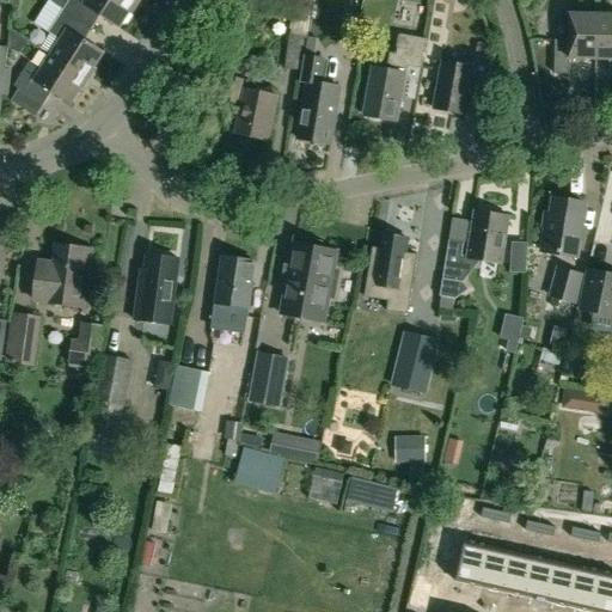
[(67,0),(62,10),(92,28),(99,16),(117,26),(134,1),(133,0),(67,0)]
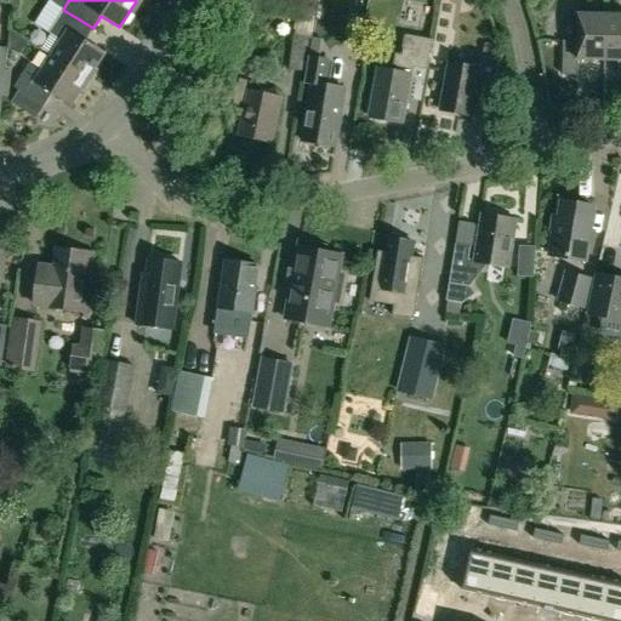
[(251,0),(251,5),(314,16),(315,0),(251,0)]
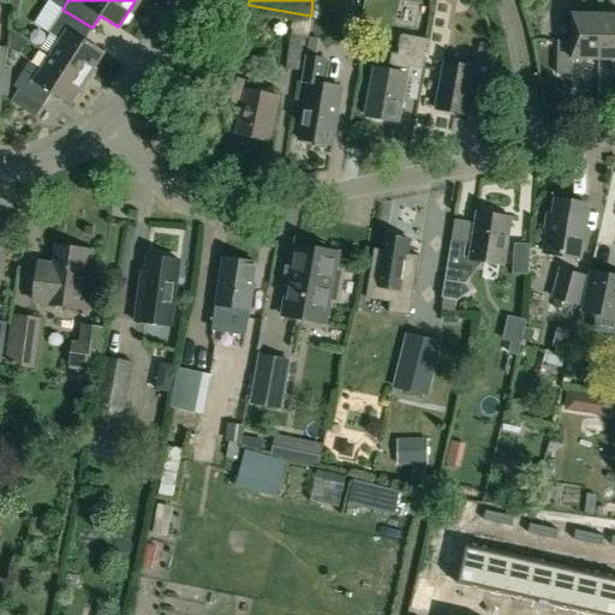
[(59,40),(49,55),(85,78),(102,52),(84,40),(93,28),(63,10),(48,31),(59,40)]
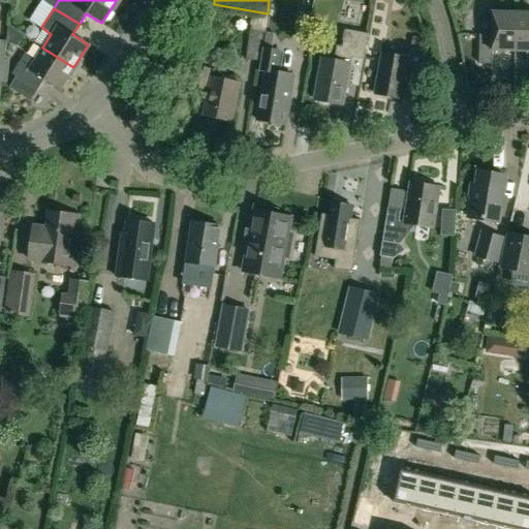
[(492,52),(514,52),(515,12),(493,12),(492,35),(479,34),(478,64),(492,64),(492,52)]
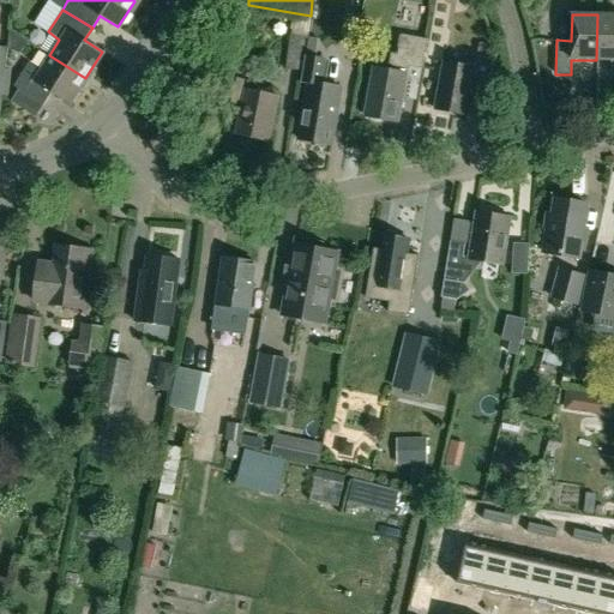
[(611,76),(613,74),(613,14),(597,14),(596,60),(612,60),(611,76)]
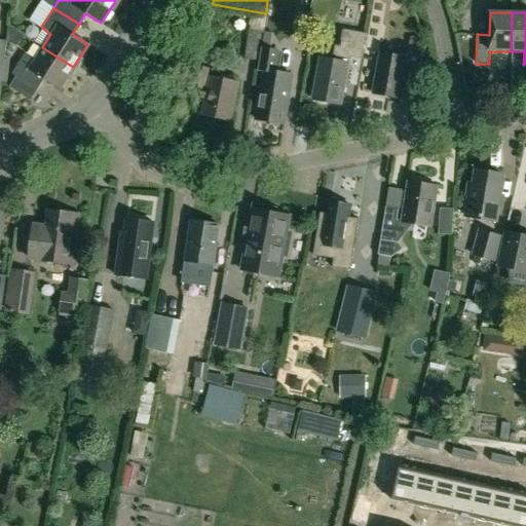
[(262,30),(249,28),(243,61),(257,63),(262,30)]
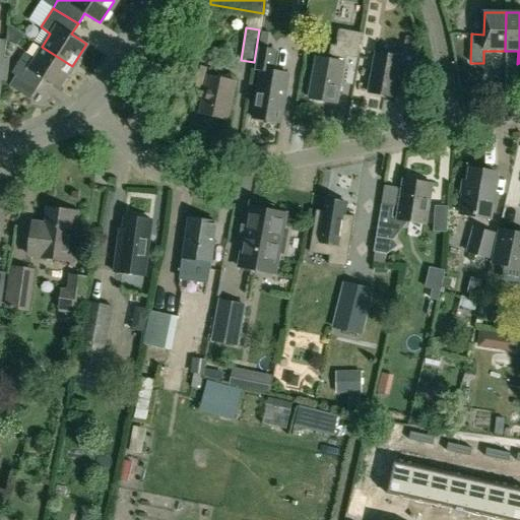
[(308,98),(336,103),(344,56),(358,59),(362,34),(339,29),(334,53),(330,52),(328,60),(315,58),(308,98)]
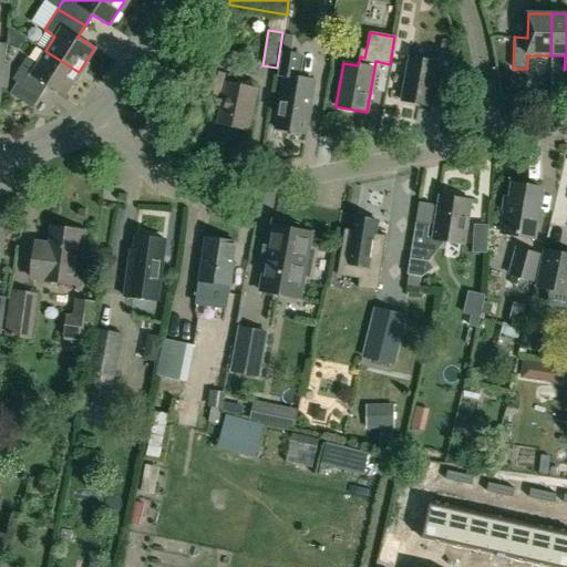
[(275,129),(305,134),(313,81),(300,78),(303,55),(290,53),(292,37),(285,35),(277,78),(284,79),(275,129)]
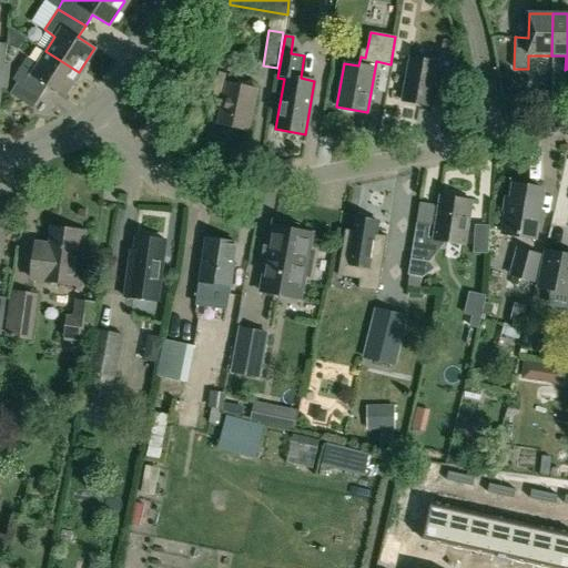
[(26,57),(12,79),(40,97),(47,85),(63,95),(79,72),(46,51),(37,64),(26,57)]
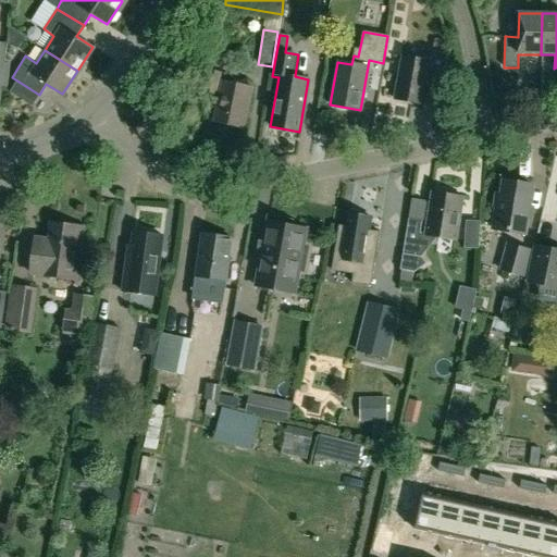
[(443,79),(447,54),(431,51),(429,62),(401,57),(394,99),(422,104),(428,76),(443,79)]
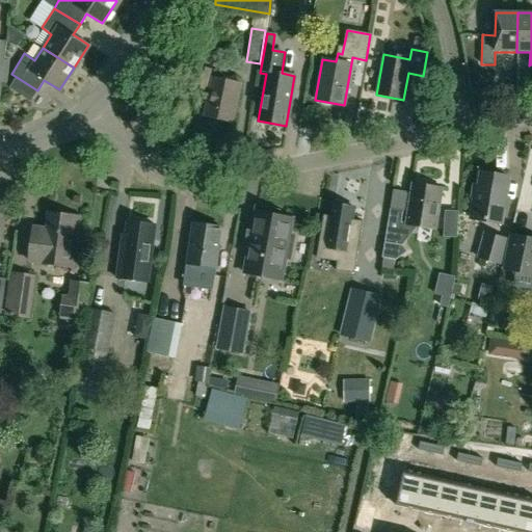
[(194,86),(205,89),(205,86),(209,87),(203,115),(231,122),(240,83),(208,76),(209,70),(198,68),(194,86)]
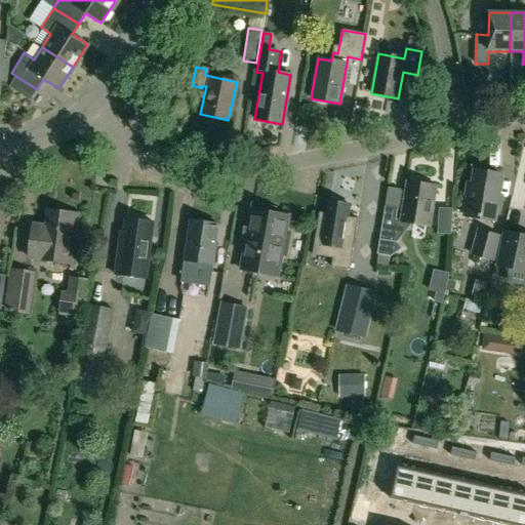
[(502,175),(474,170),(472,185),(468,184),(466,196),(468,196),(463,215),(494,220),(502,175)]
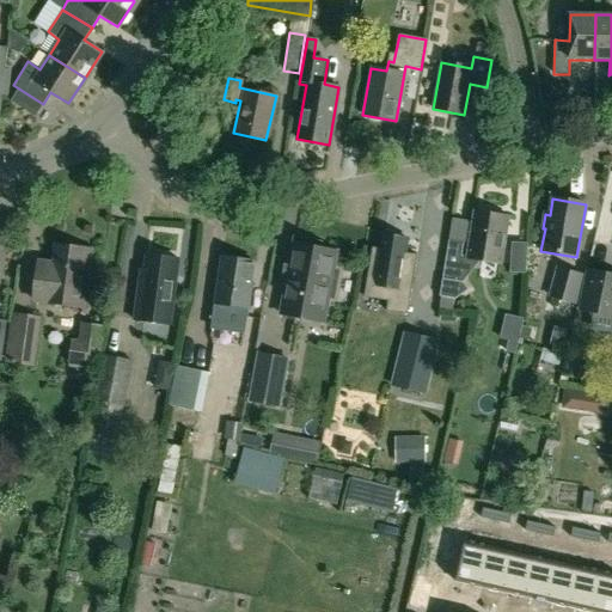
[(500,263),(507,218),(473,212),(466,258),(500,263)]
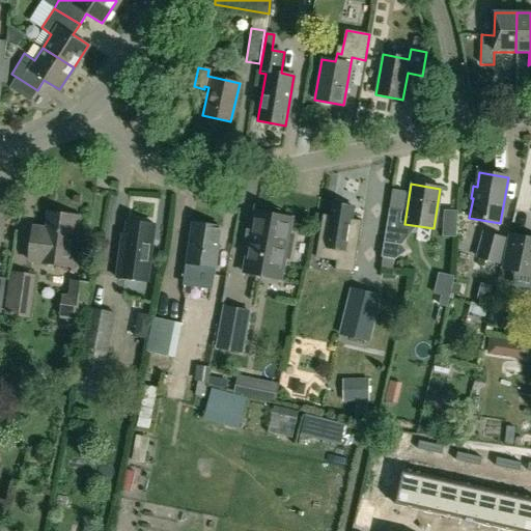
[(336,270),(355,273),(363,221),(353,219),(355,206),(334,203),(332,216),(325,215),(316,257),(337,261),(336,270)]
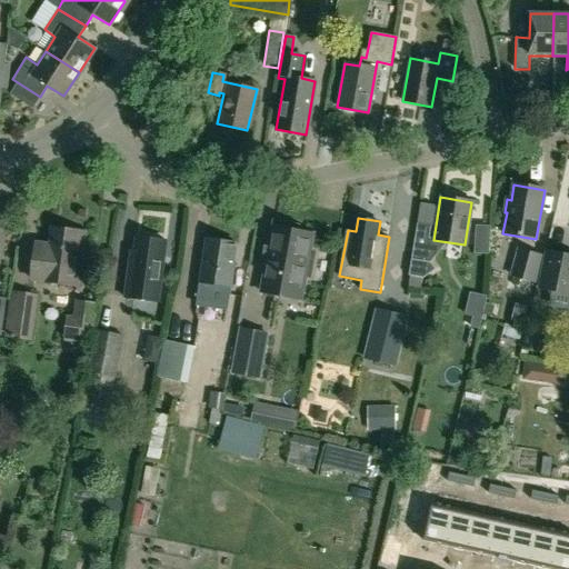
[(297,231),(298,227),(275,222),(261,292),(300,300),(305,278),(310,278),(315,252),(310,251),(312,235),(297,231)]
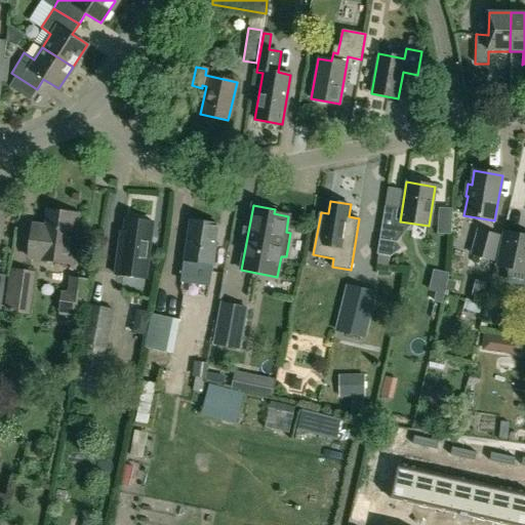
[(378,240),(377,255),(378,255),(377,266),(389,268),(390,257),(391,257),(401,249),(397,243),(392,242),(397,207),(385,205),(378,240)]
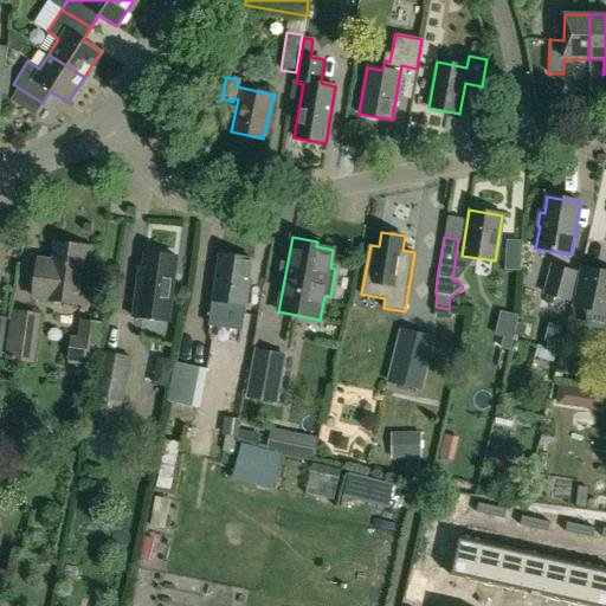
[(52,262),(38,260),(33,298),(82,304),(88,265),(83,265),(85,247),(55,244),(52,262)]
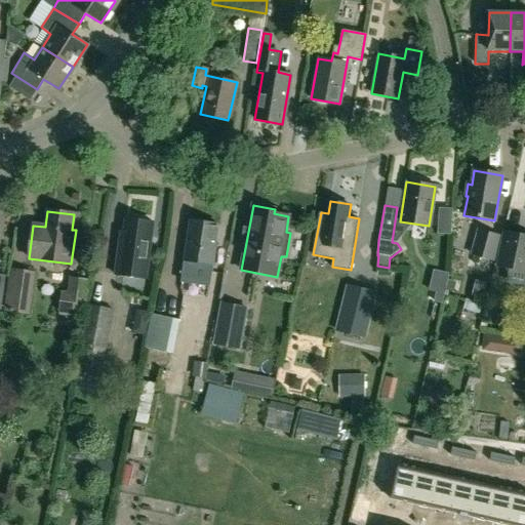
[(123,231),(120,231),(114,276),(145,280),(153,223),(124,218),(123,231)]
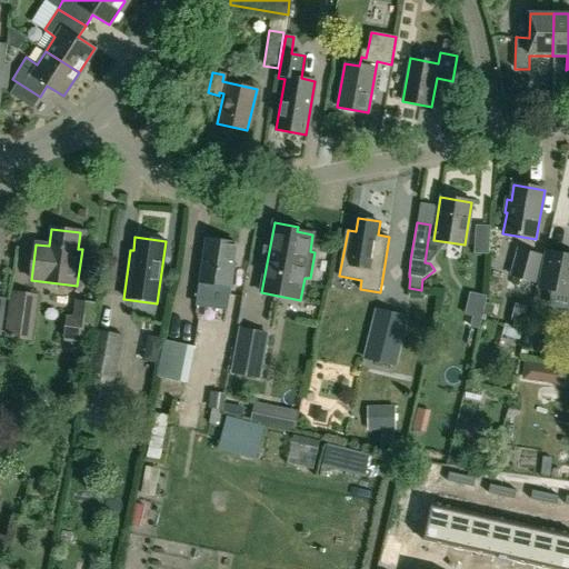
[(237,243),(205,239),(196,305),(227,309),(237,243)]
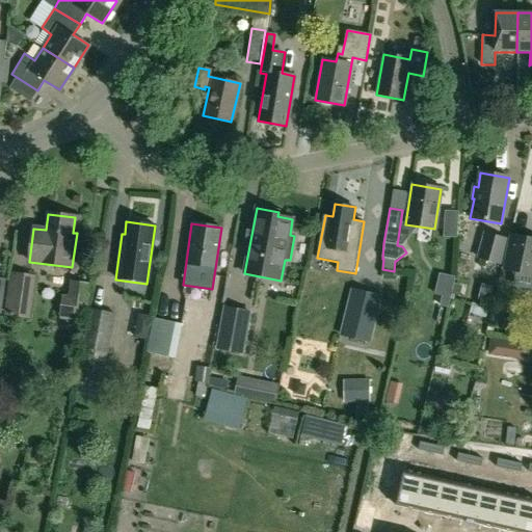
[(508,242),(483,235),(477,262),(501,268),(508,242)]
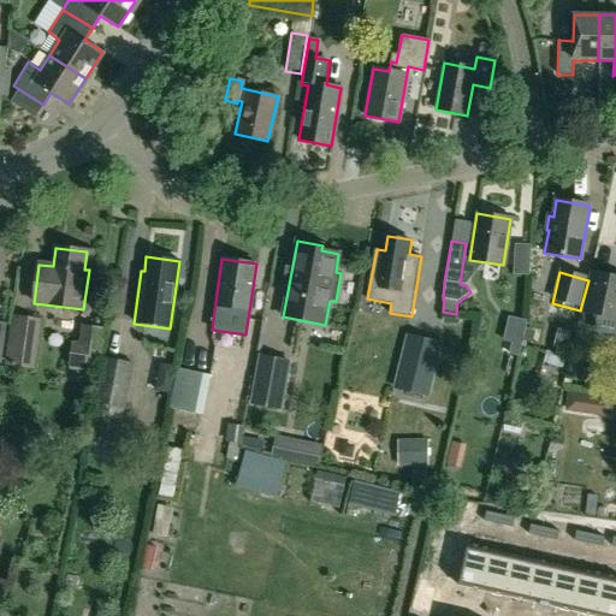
[(615,278),(592,274),(586,301),(584,314),(615,320),(615,278)]
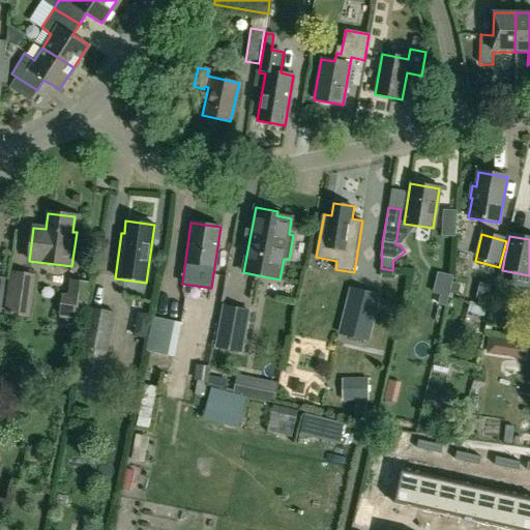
[(35,276),(15,274),(9,316),(30,319),(35,276)]
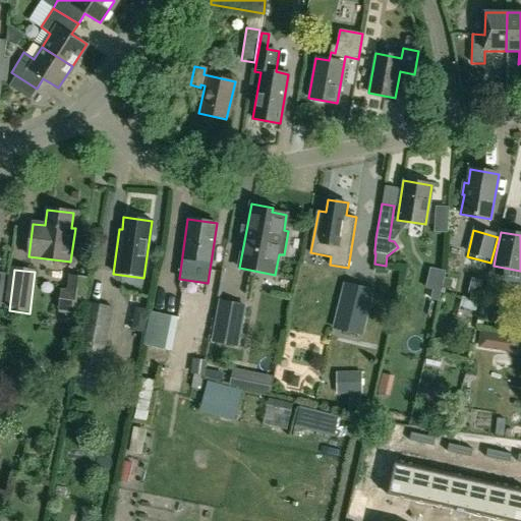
[(445,273),(438,271),(433,291),(431,299),(439,301),(445,273)]
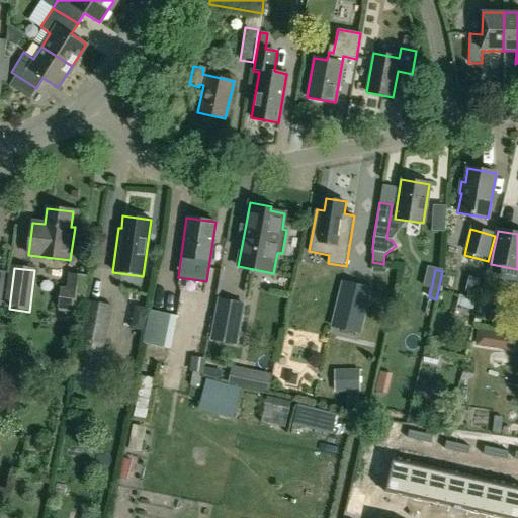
[(60,290),(57,312),(82,315),(87,279),(69,276),(67,290),(60,290)]
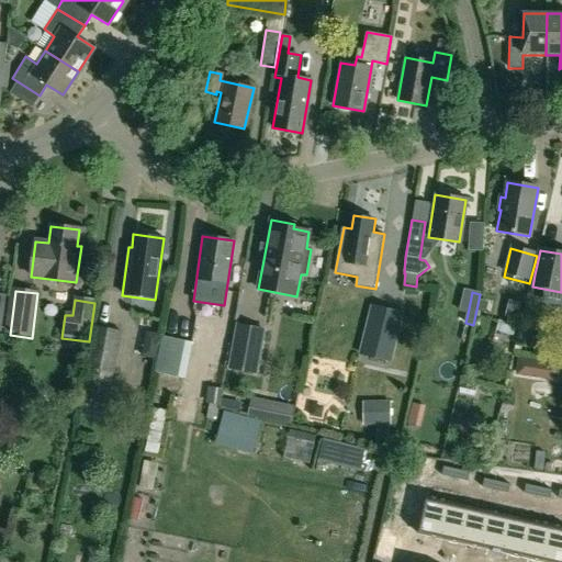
[(404,314),(370,305),(358,355),(392,363),(404,314)]
